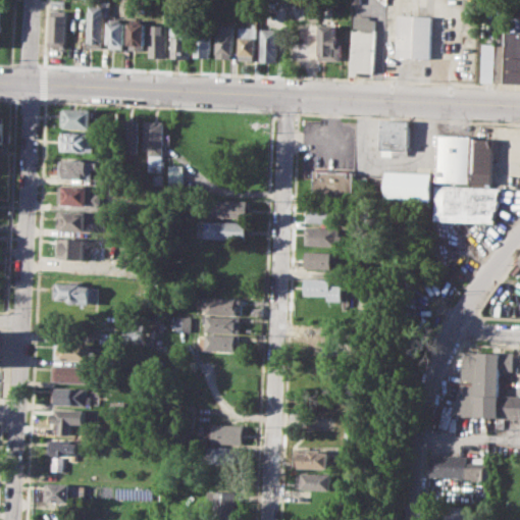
[(49,1),(64,2),(63,48),(47,47),(49,1)]
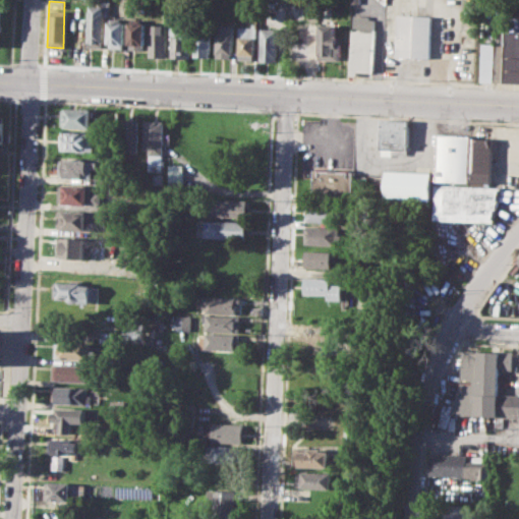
[(85,5),(102,6),(102,48),(84,48),(85,5)]
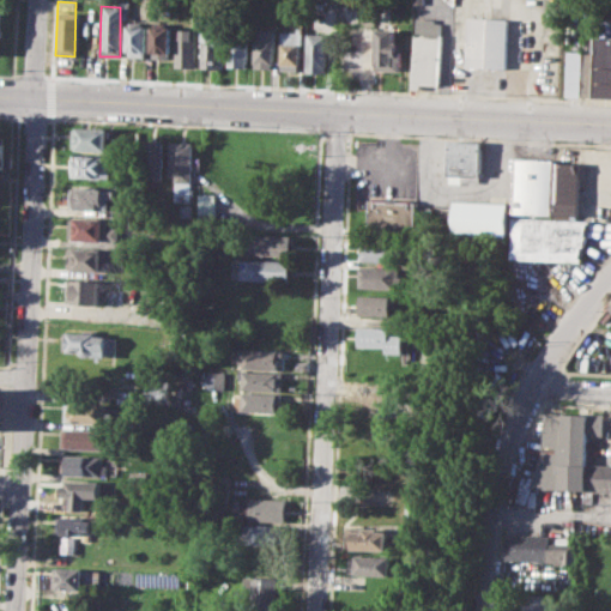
[(78,13),(77,55),(96,56),(97,14),(78,13)]
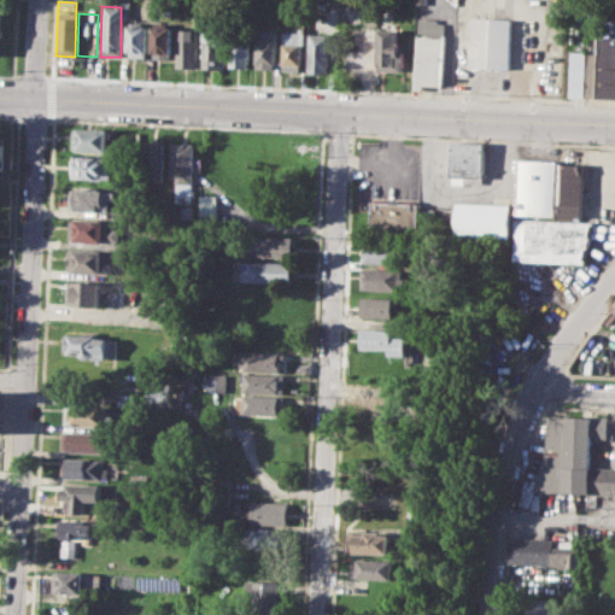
[(416,17),(427,18),(427,35),(443,36),(440,87),(422,86),(422,92),(413,91),(416,17)]
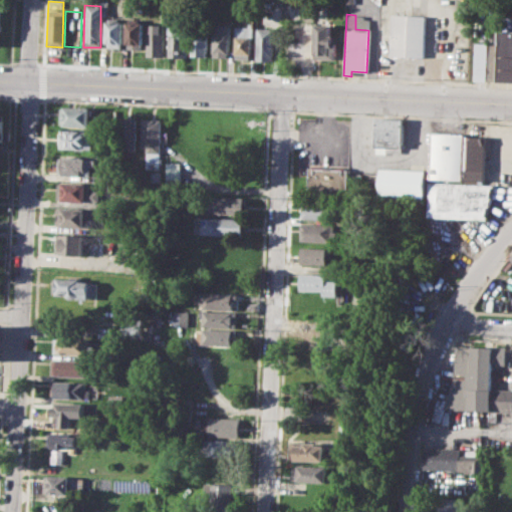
[(391,16),(425,18),(424,58),(390,57),(391,16)]
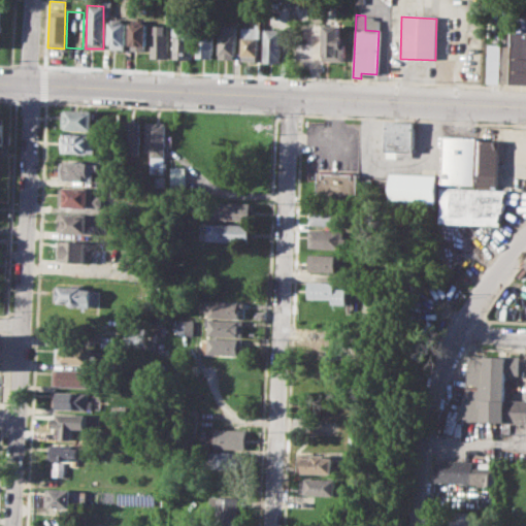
[(514,45),(514,33),(521,33),(521,19),(525,19),(525,85),(512,85),(514,45)]
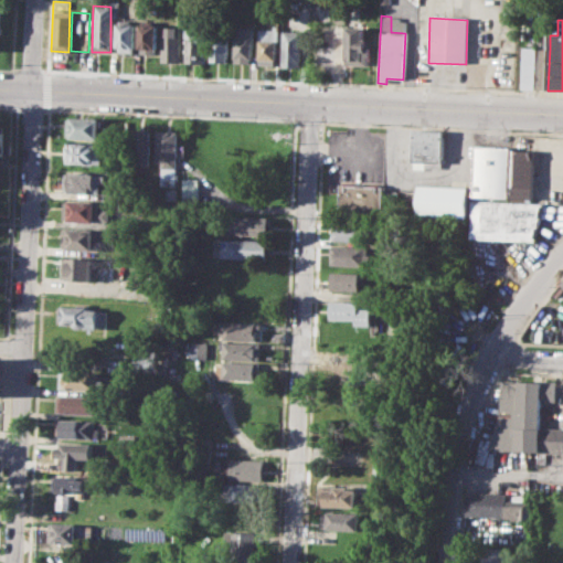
[(116,24),(135,25),(134,55),(115,54),(116,24)]
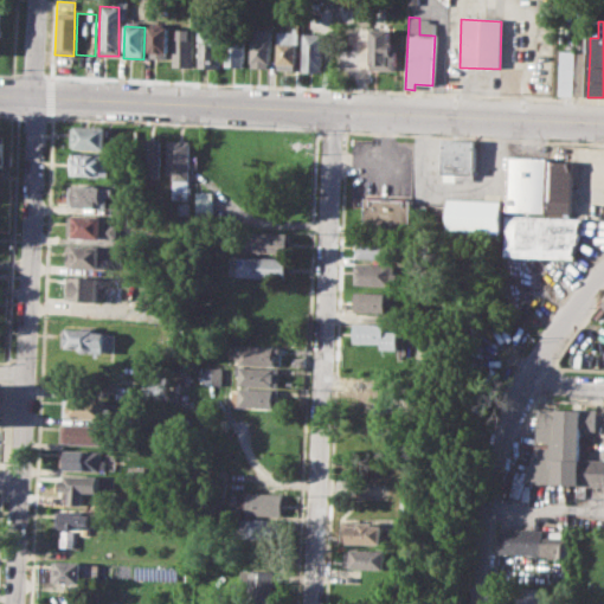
[(149,27),(168,29),(167,59),(148,59),(149,27)]
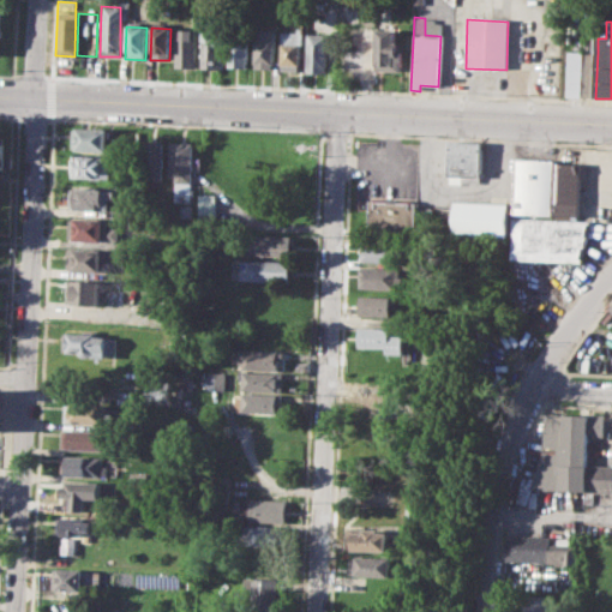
[(375,30),(393,31),(393,45),(396,45),(396,53),(401,53),(400,72),(373,71),(375,30)]
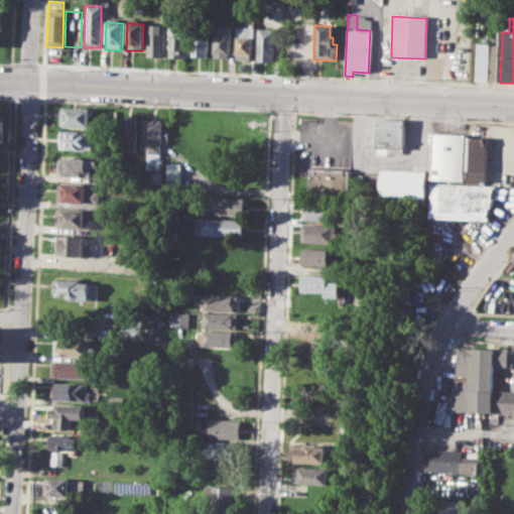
[(146,26),(163,26),(162,58),(145,57),(146,26)]
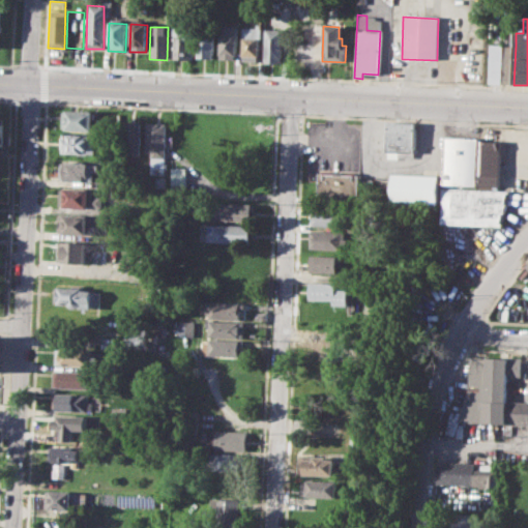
[(218,27),(236,27),(234,60),(216,60),(218,27)]
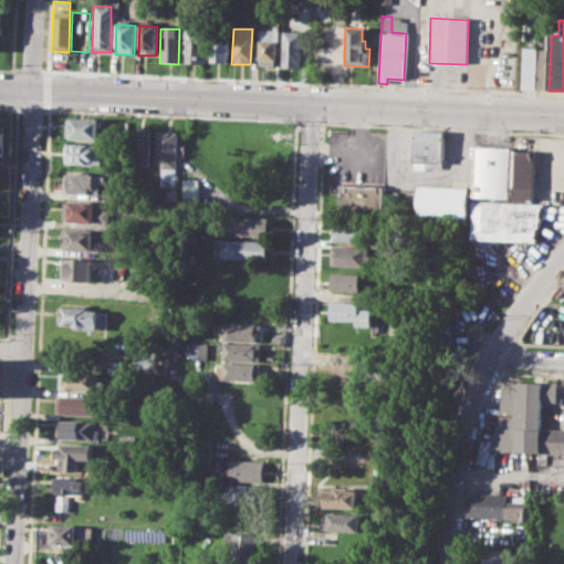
[(257,30),(277,31),(274,66),(256,65),(257,30)]
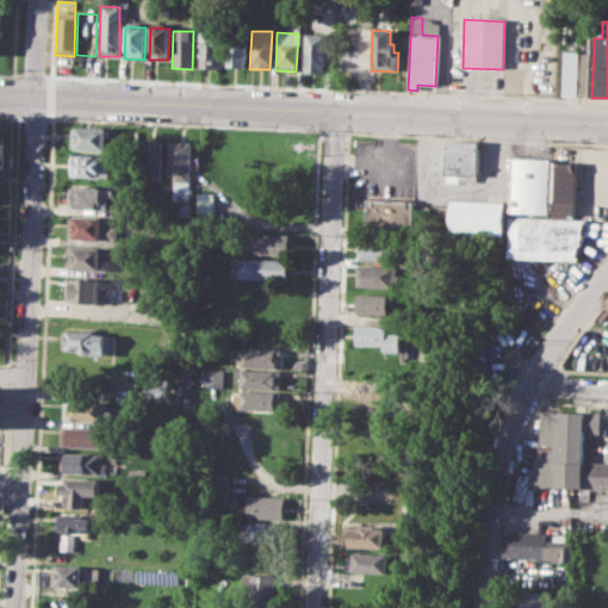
[(198,33),(219,35),(218,69),(197,69),(198,33)]
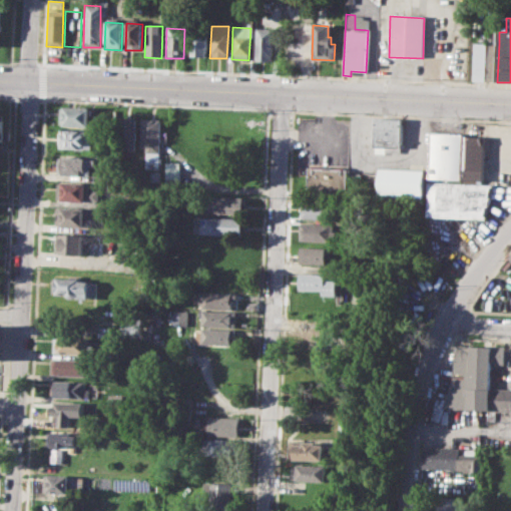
[(188,29),(207,30),(206,58),(187,58),(188,29)]
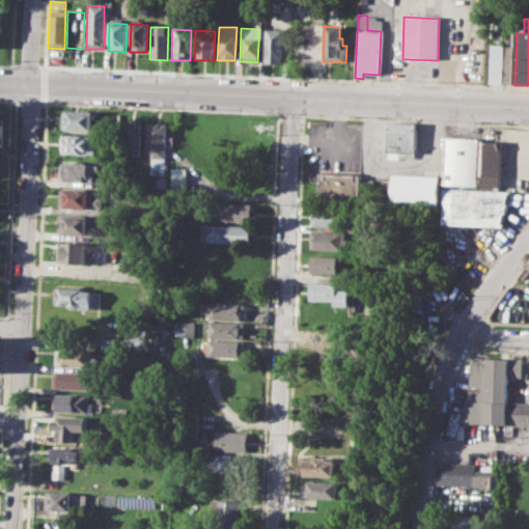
[(262,30),(281,30),(281,64),(262,63),(262,30)]
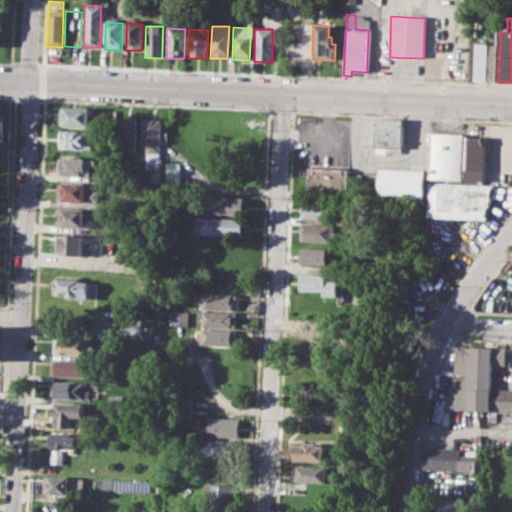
[(474,43),(500,44),(498,82),(473,81),(474,43)]
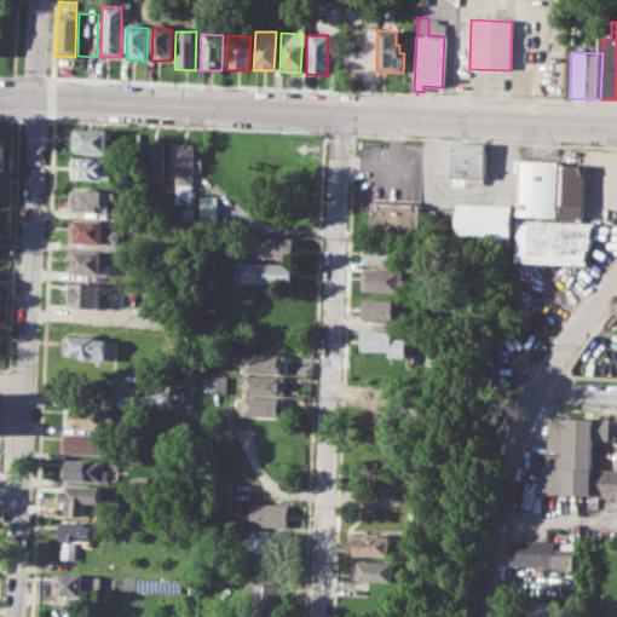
[(73,132),(110,133),(110,155),(71,153),(73,132)]
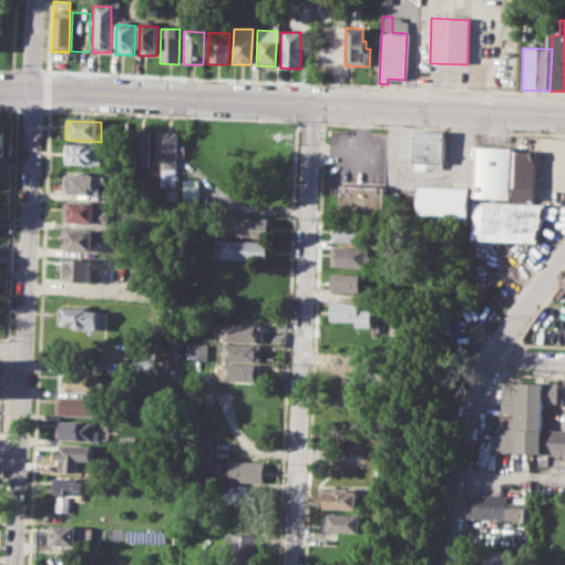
[(129,131),(150,132),(147,170),(127,168),(129,131)]
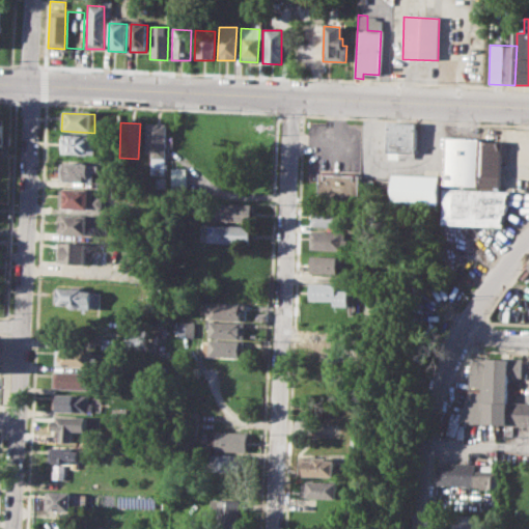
[(387,122),(415,123),(414,155),(386,154),(387,122)]
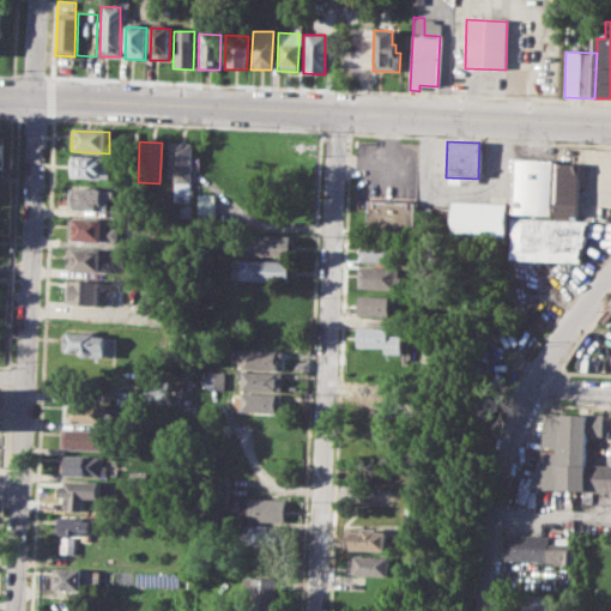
[(168,144),(192,144),(189,205),(174,204),(174,179),(167,177),(168,144)]
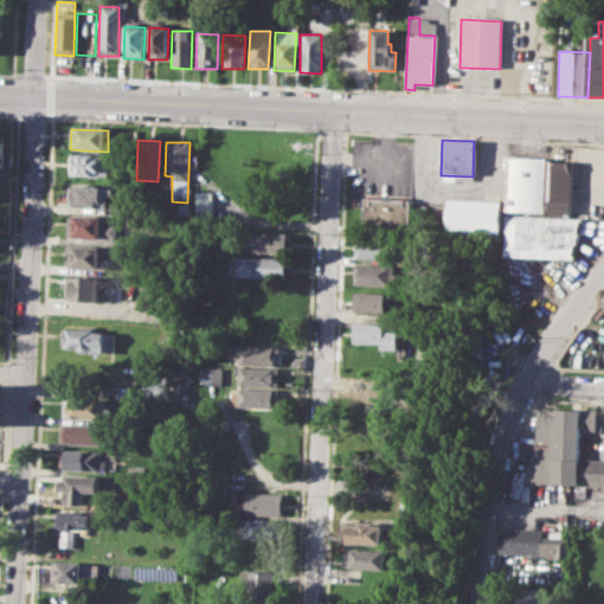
[(70,155),(109,156),(108,178),(69,175),(70,155)]
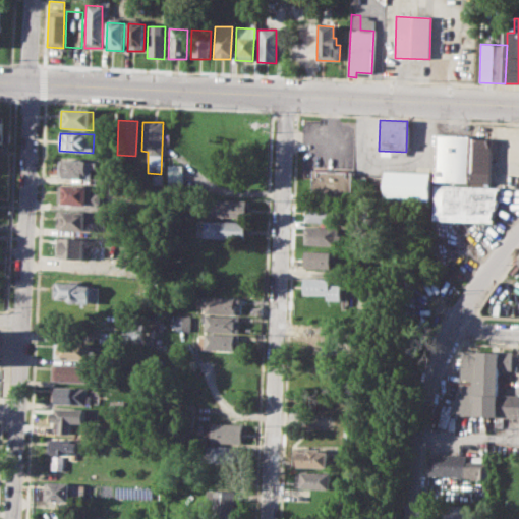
[(437,136),(470,137),(467,181),(467,184),(434,183),(437,136)]
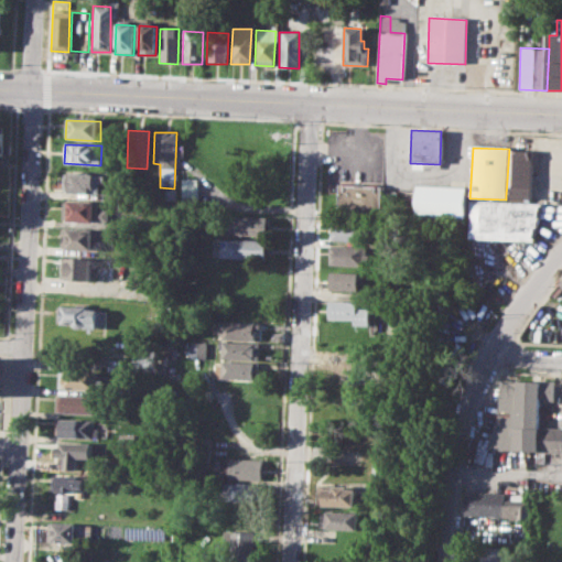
[(509,149),(537,150),(536,164),(532,164),(530,197),(506,196),(509,149)]
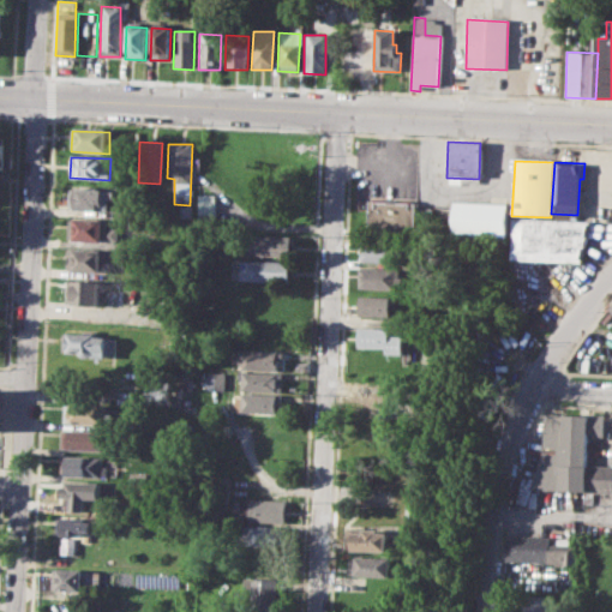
[(69,190),(117,192),(117,213),(67,211),(69,190)]
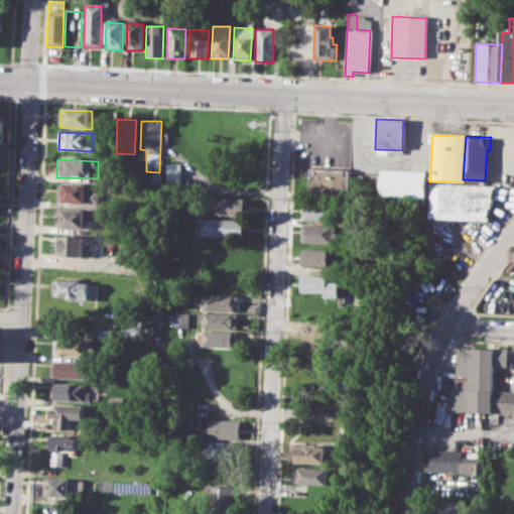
[(164,164),(179,164),(179,183),(164,182),(164,164)]
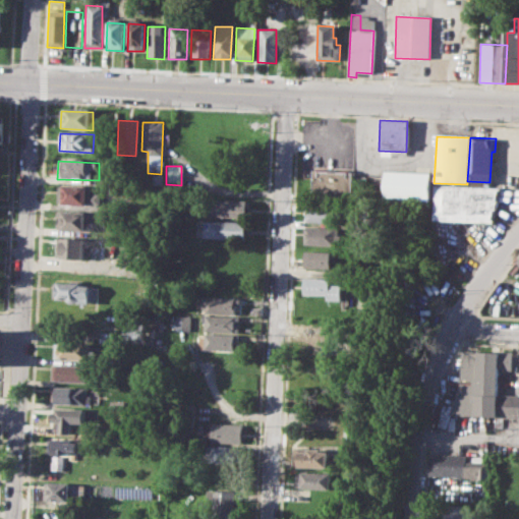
[(309,172),(352,173),(351,198),(308,196),(309,172)]
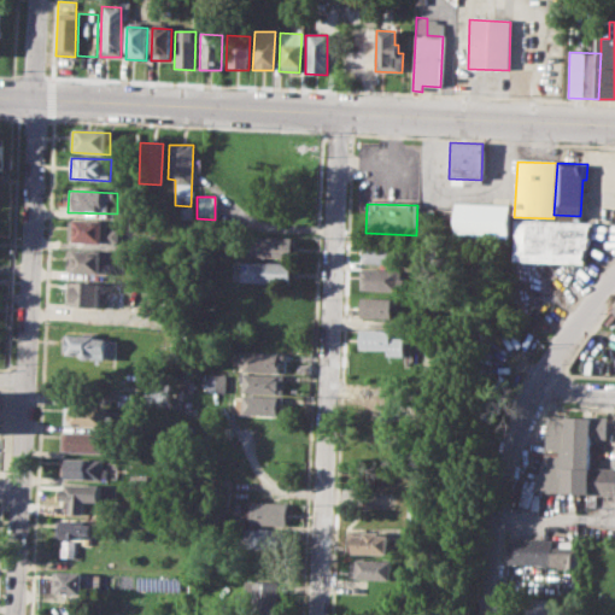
[(454,204),(507,205),(505,240),(452,239),(454,204)]
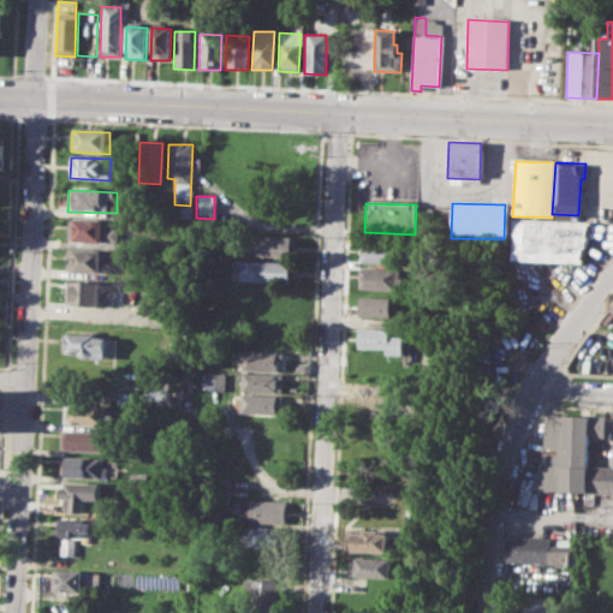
[(67,218),(108,220),(107,232),(121,232),(120,244),(67,242),(67,218)]
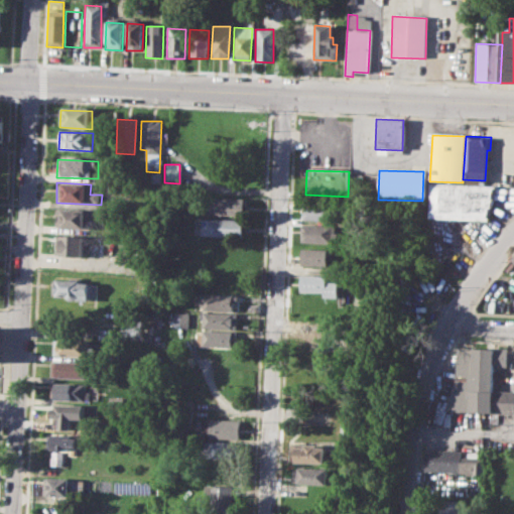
[(429,183),(495,186),(488,222),(426,219),(429,183)]
